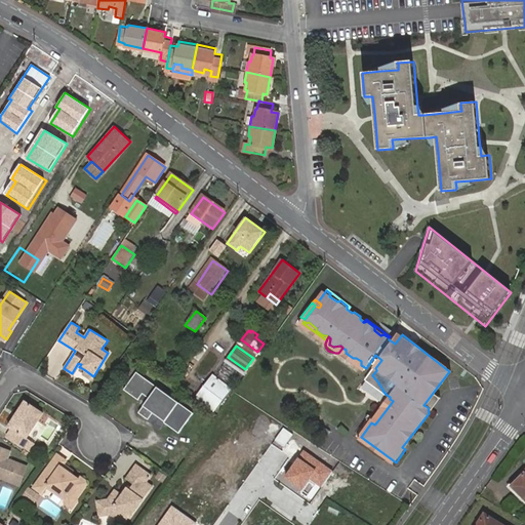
[(345,349),(344,349),(341,352),(365,369),(366,368),(361,365),(361,361),(356,358),(353,358),(346,353),(346,350),(345,349)]
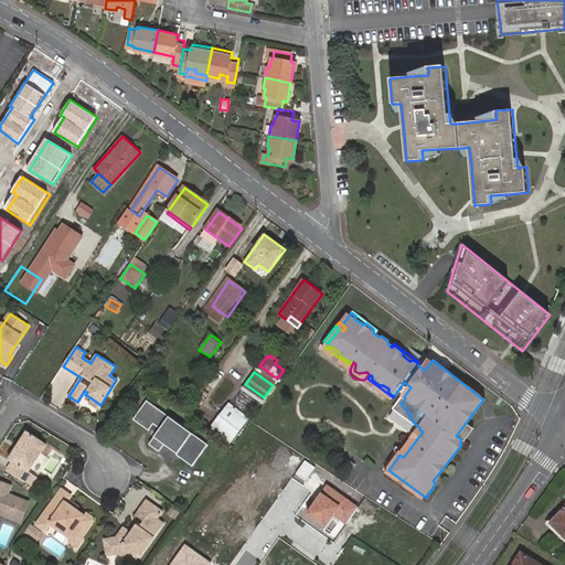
[(242,390),(232,404),(251,417),(260,403),(242,390)]
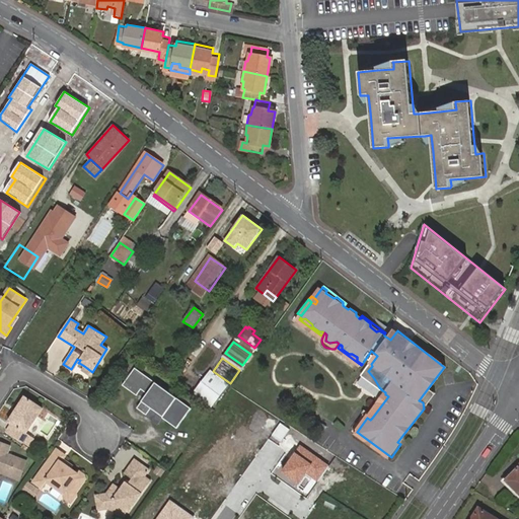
[(77,359),(71,369),(74,370),(79,363),(78,363),(79,362),(80,360),(79,360),(77,359)]
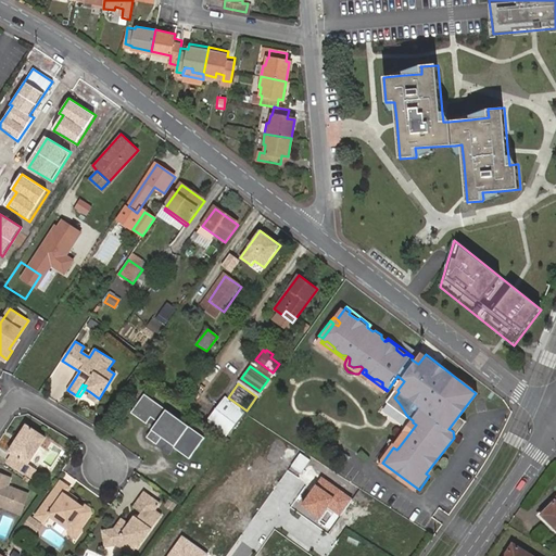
[(388,404),(413,422),(413,420),(409,418),(406,415),(402,407),(400,404),(394,397),(399,392),(397,390),(388,404)]
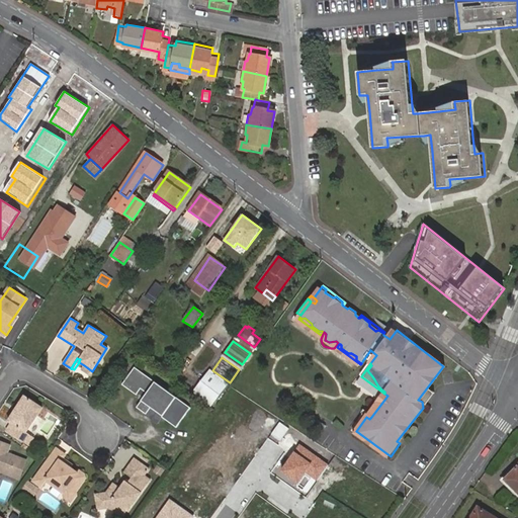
[(90,375),(92,371),(84,365),(82,370),(90,375)]
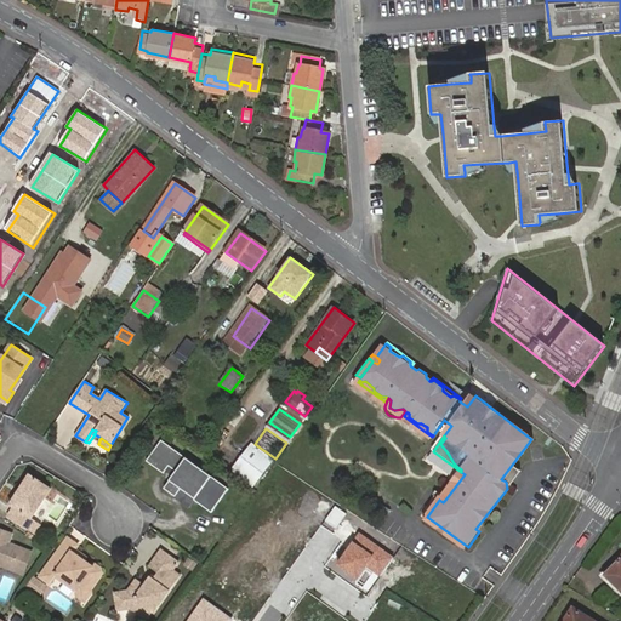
[(534,442),(531,439),(501,479),(506,482),(507,489),(476,529),(479,531),(522,476),(514,468),(534,442)]
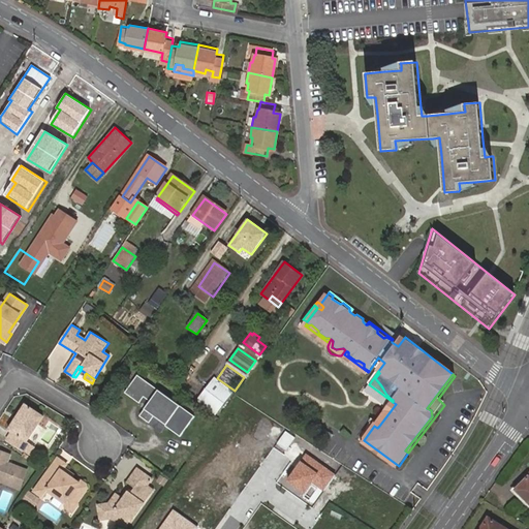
[(194,415),(138,376),(126,392),(139,402),(145,396),(152,401),(141,415),(150,422),(154,414),(166,424),(165,425),(180,436),(194,415)]
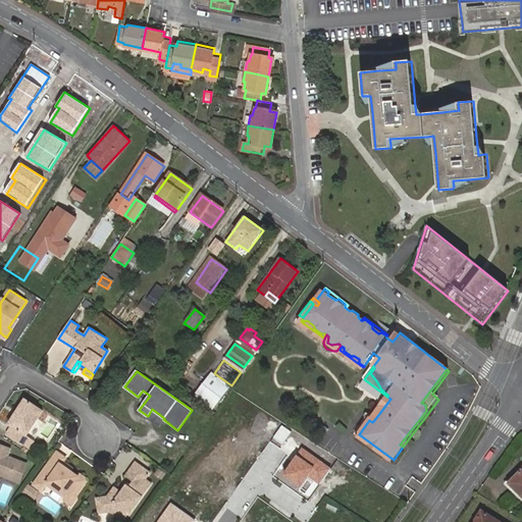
[(213,408),(229,388),(211,374),(196,395),(213,408)]
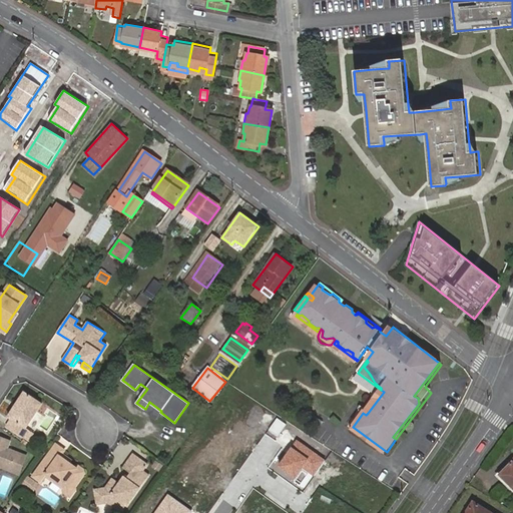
[(13,405),(12,404),(5,414),(8,417),(4,424),(25,438),(31,429),(24,425),(38,400),(21,389),(13,401),(15,402),(13,405)]
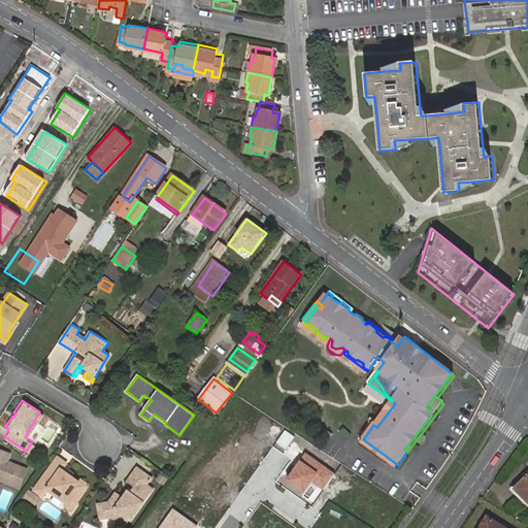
[(375,422),(378,425),(395,403),(392,401),(375,422)]
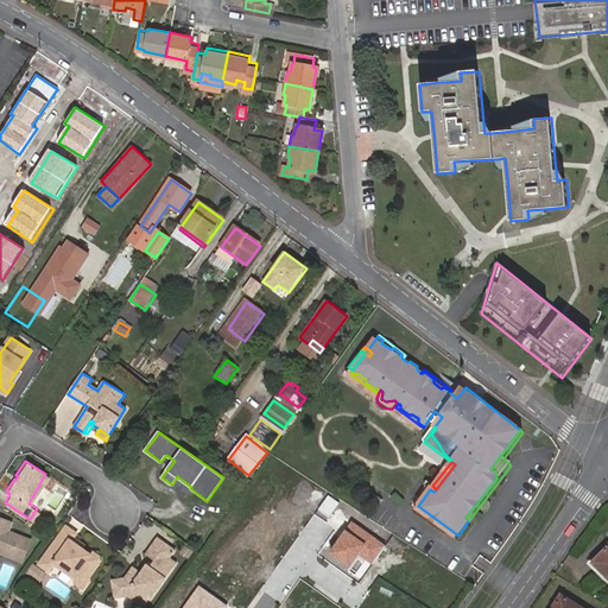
[(415,504),(418,506),(430,489),(426,487),(415,504)]
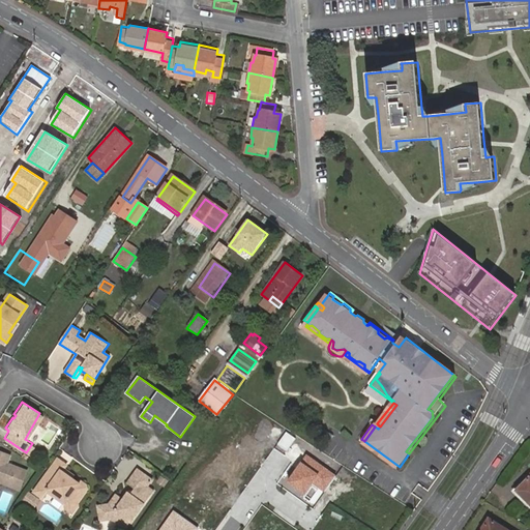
[(396,471),(400,467),(364,441),(361,444),(396,471)]
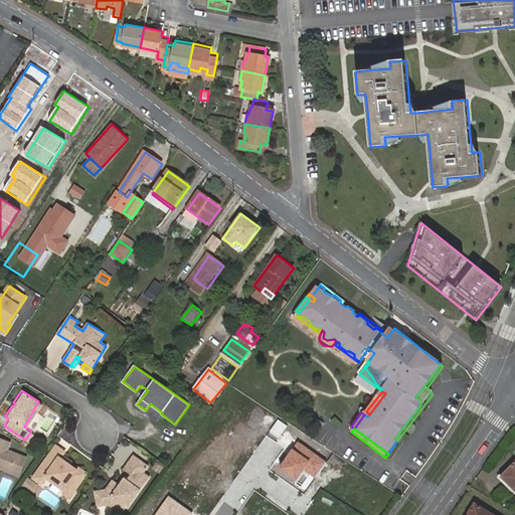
[(0,466),(19,473),(25,456),(7,449),(9,441),(0,438),(0,466)]
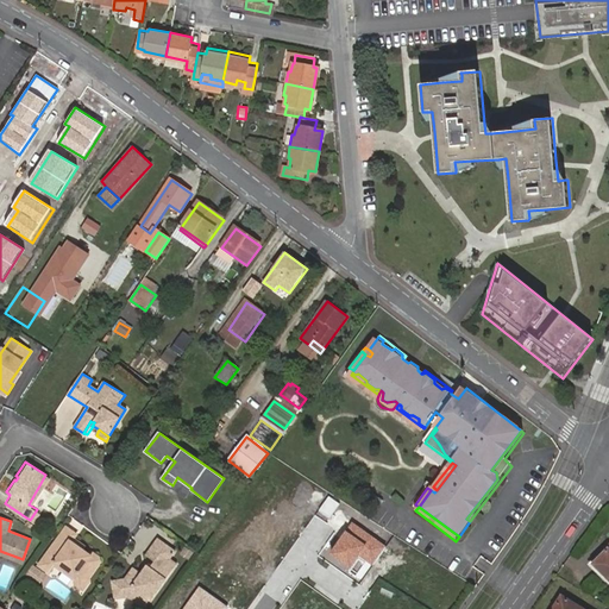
[(387,546),(352,523),(331,553),(351,566),(358,556),(374,566),(387,546)]
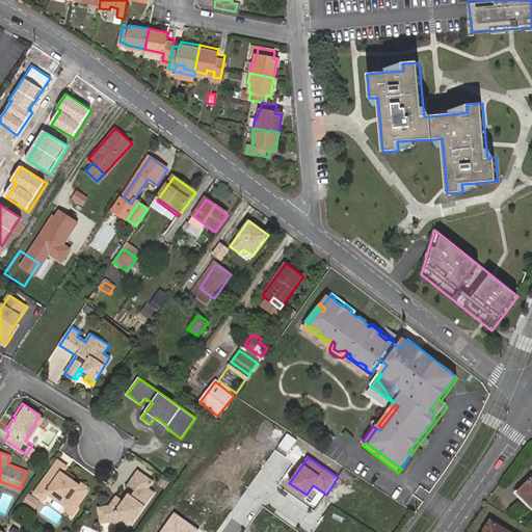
[(60,459),(53,469),(72,480),(72,479),(75,480),(77,478),(68,471),(70,467),(60,459)]
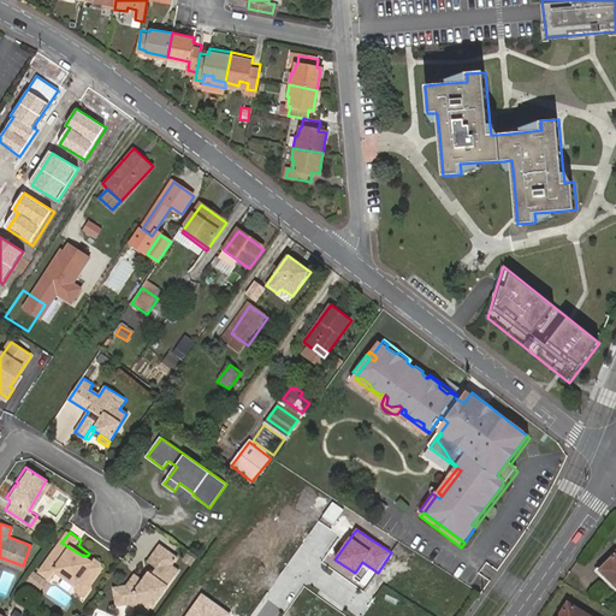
[(83,556),(61,543),(41,572),(52,580),(58,572),(64,576),(67,576),(78,585),(78,592),(83,596),(89,587),(102,568),(101,562),(95,558),(93,561),(87,556),(83,555),(83,556)]
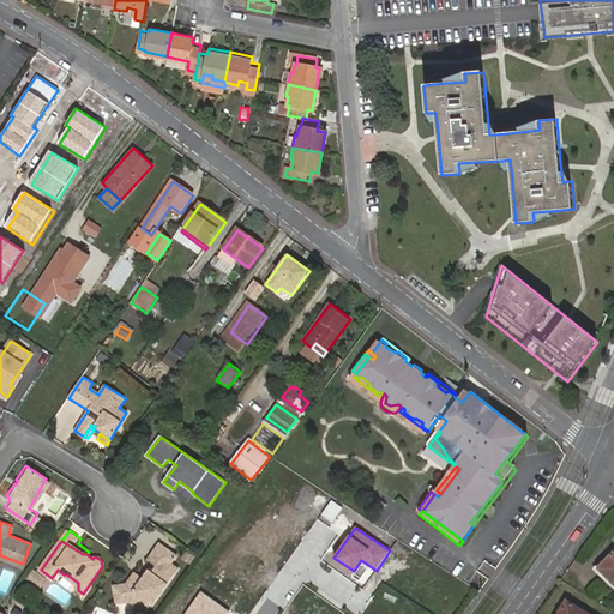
[(148,577),(143,577),(137,572),(130,582),(115,585),(118,603),(130,602),(145,613),(151,606),(152,607),(179,569),(173,563),(178,554),(160,542),(154,551),(169,561),(163,570),(156,565),(152,571),(148,577)]
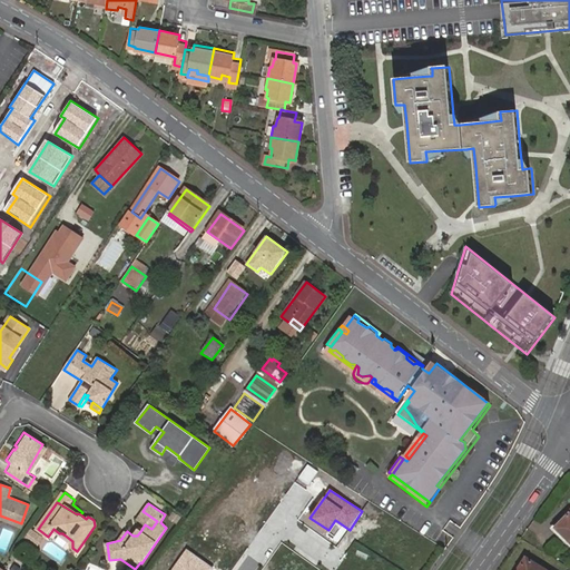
[(157,521),(143,511),(138,519),(145,524),(151,529),(157,521)]
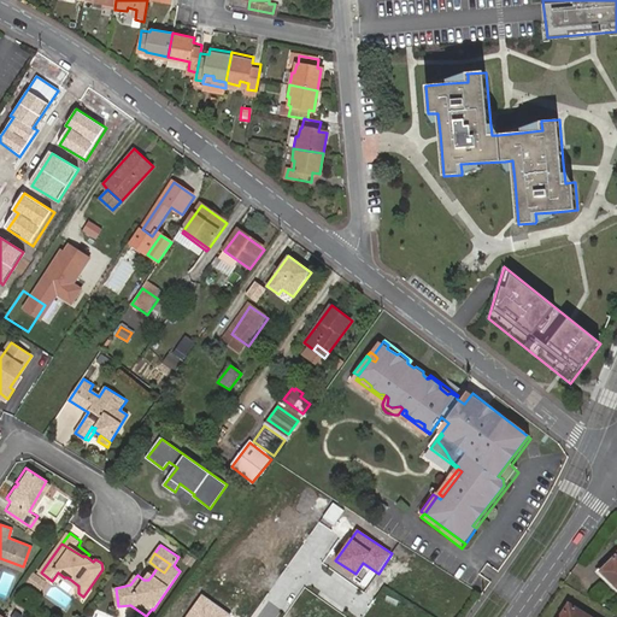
[(616,556),(605,569),(616,587),(616,588),(616,556)]
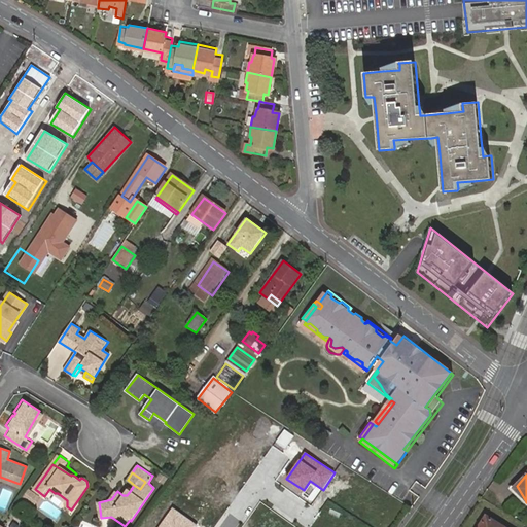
[(519,495),(526,501),(517,486),(515,488),(513,489),(519,495)]
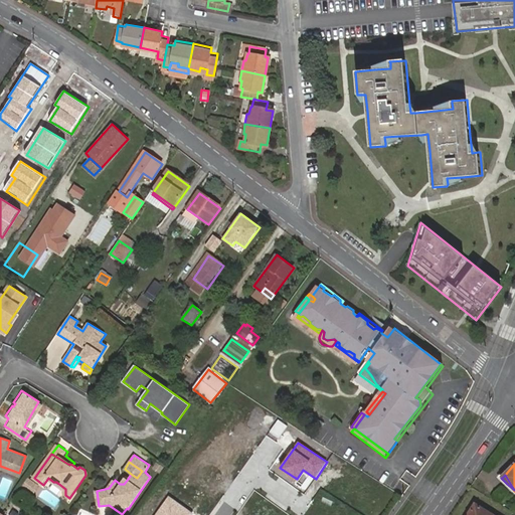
[(192,514),(193,514),(168,496),(154,514),(192,514)]
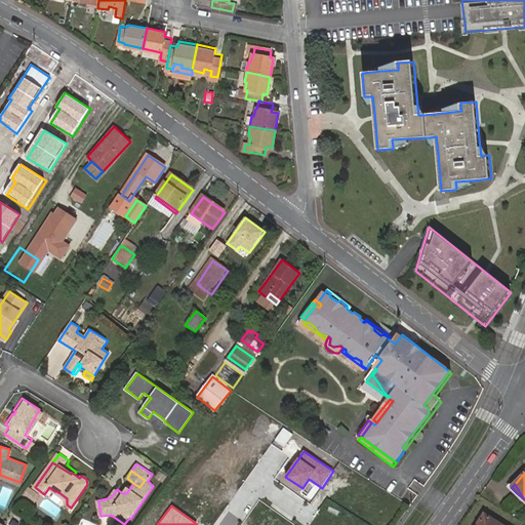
[(477,524),(503,524),(485,513),(477,524)]
